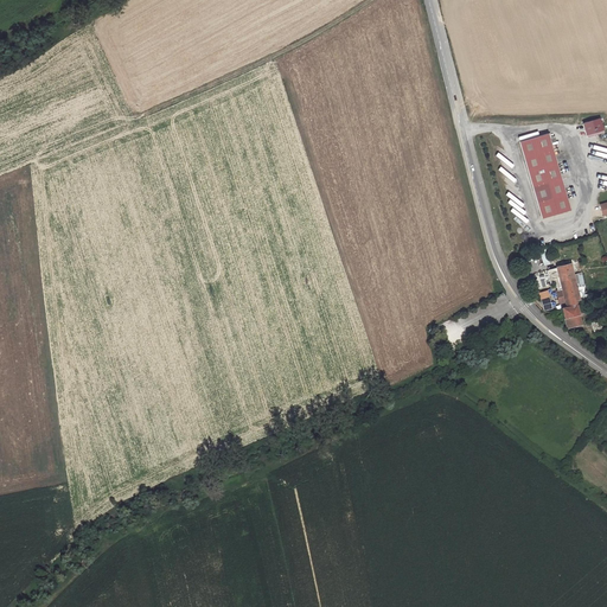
[(605,132),(600,119),(583,123),(587,138),(605,132)]
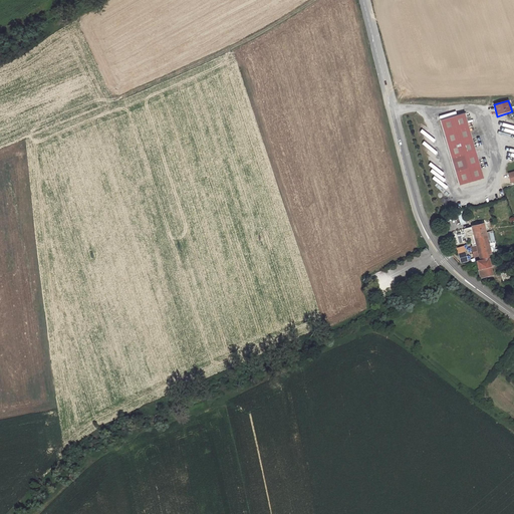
[(466,112),(441,118),(460,184),(484,178),(466,112)]
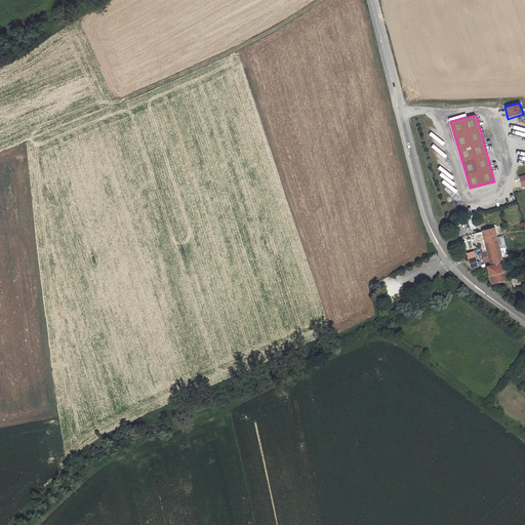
[(444,179),(442,183),(456,193),(458,190),(453,187),(456,183),(442,172),(439,175),(444,179)]
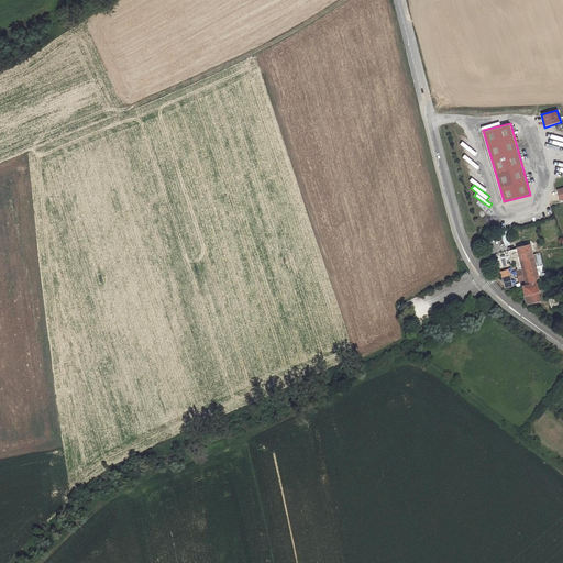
[(511,229),(500,231),(505,246),(515,243),(511,229)]
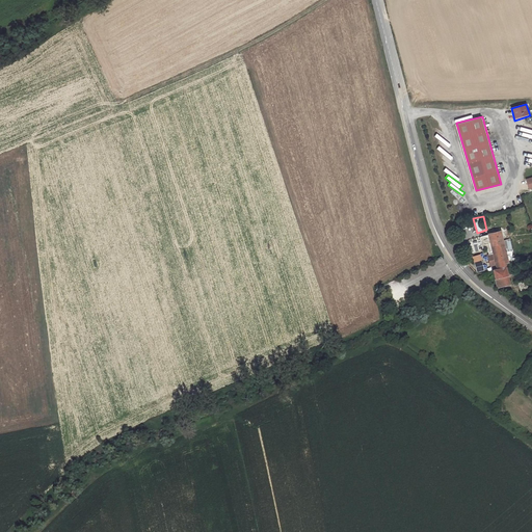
[(483,251),(486,251),(494,249),(494,253),(487,255),(489,264),(490,264),(491,266),(497,265),(498,268),(507,265),(514,264),(513,259),(508,260),(502,233),(501,231),(489,233),(479,236),(483,251)]
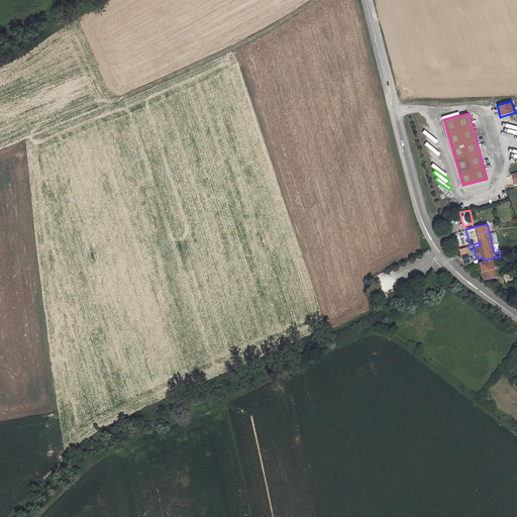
[(468,246),(459,248),(461,254),(470,252),(468,246)]
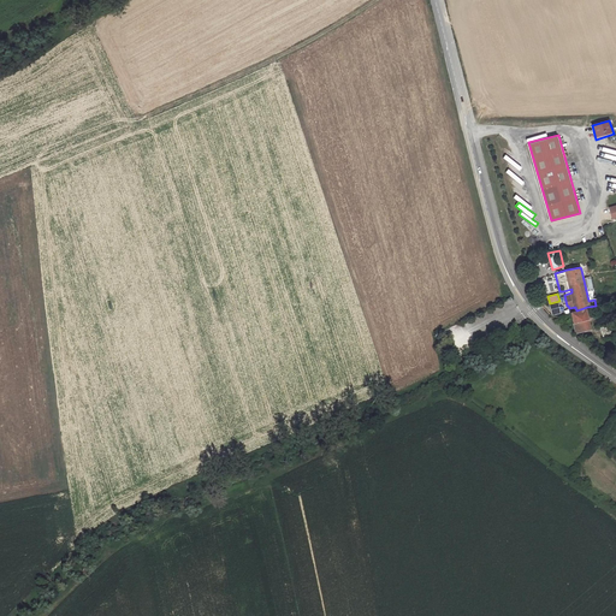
[(591,327),(587,307),(576,311),(572,311),(576,331),(591,327)]
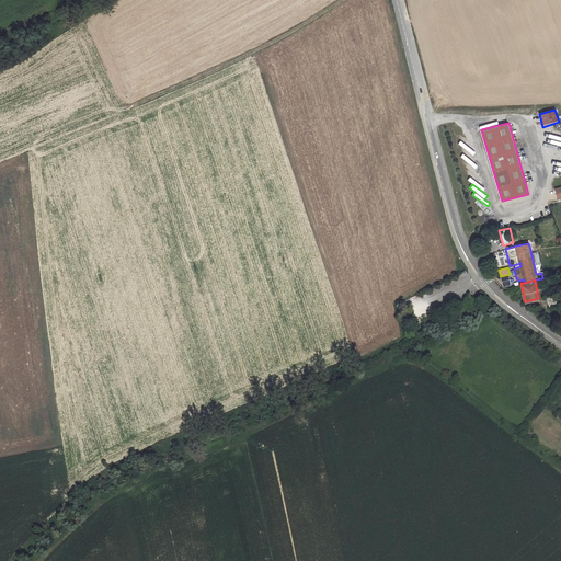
[(558,304),(556,294),(548,296),(550,306),(558,304)]
